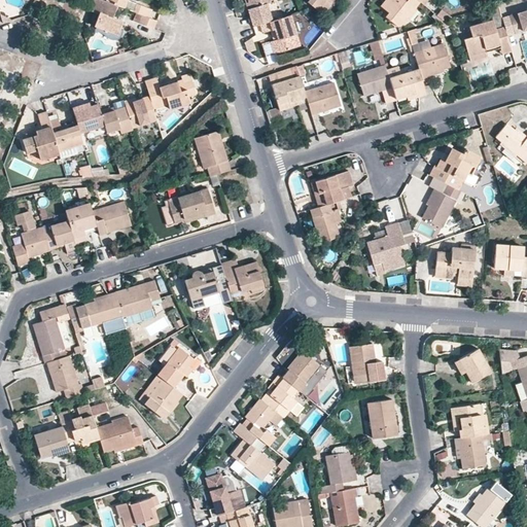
[(119,5),(109,2),(104,0),(96,0),(92,11),(99,14),(95,27),(111,33),(113,29),(116,28),(121,30),(125,21),(115,18),(119,5)]
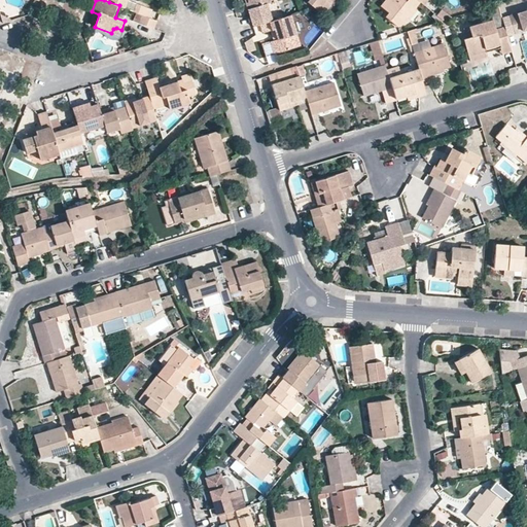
[(109,0),(109,2),(119,5),(141,14),(152,18),(154,8),(131,0),(109,0)]
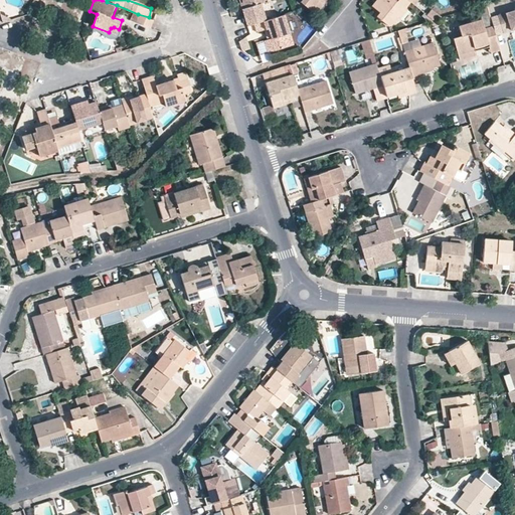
[(248,26),(254,24),(267,20),(262,4),(266,3),(265,0),(244,0),(245,1),(248,8),(243,9),(248,26)]
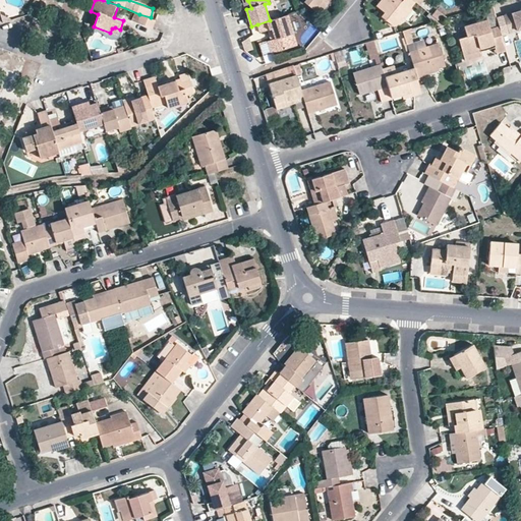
[(319,10),(327,0),(320,0),(314,6),(319,10)]
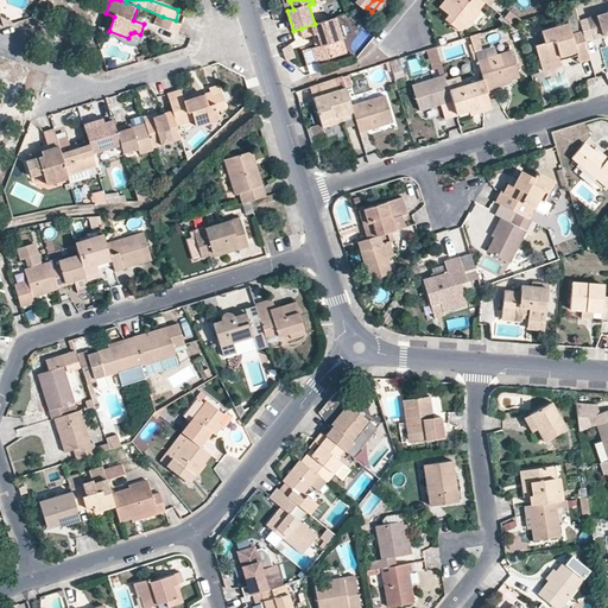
[(480,10),(486,2),(482,0),(448,0),(441,8),(448,16),(445,19),(458,31),(463,29),(470,20),(473,23),(482,12),(480,10)]
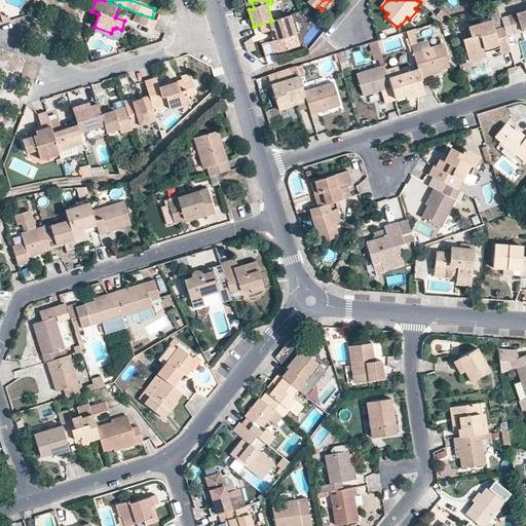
[(436,14),(442,21),(451,17),(441,8),(436,14)]
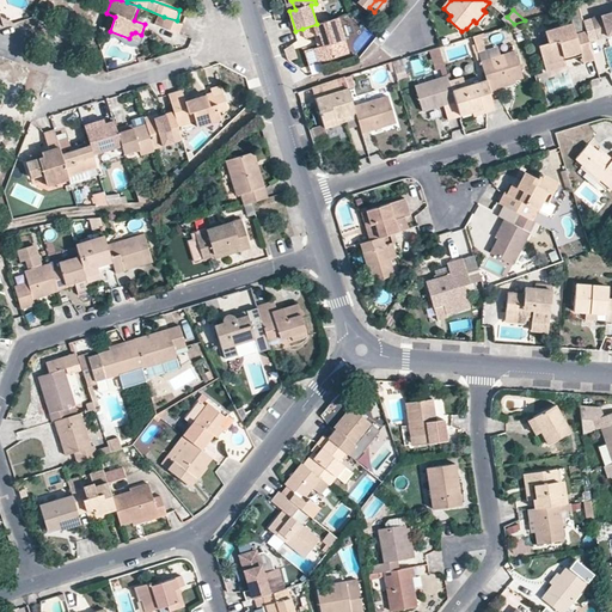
[(611,11),(583,20),(586,29),(589,42),(611,35),(611,11)]
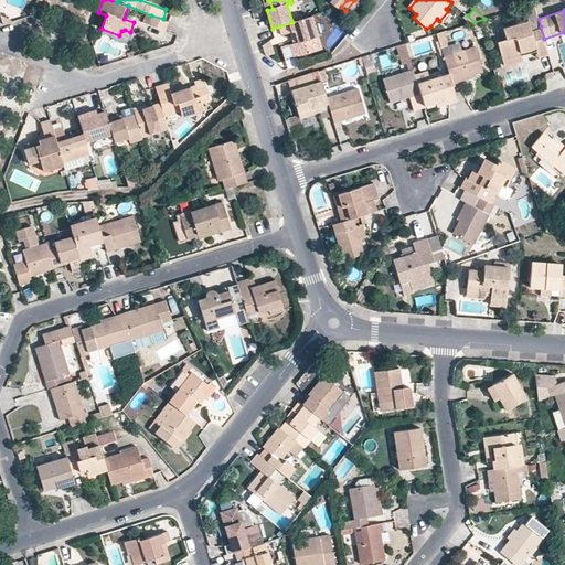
[(163,19),(151,16),(149,23),(169,31),(171,23),(163,19)]
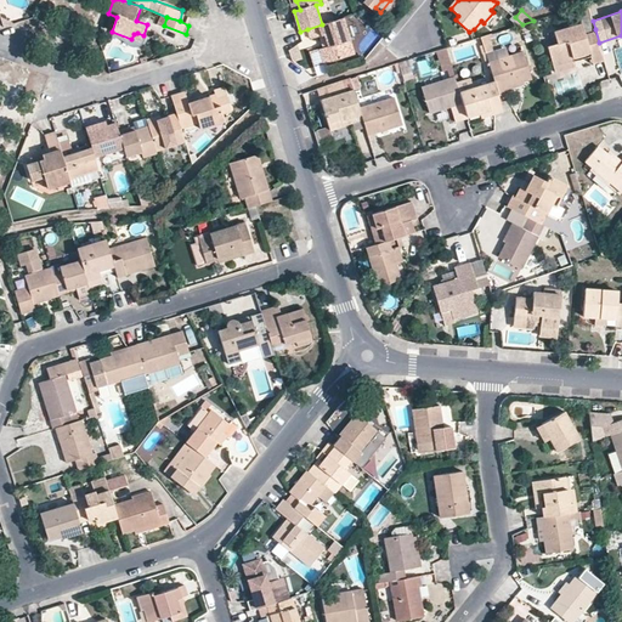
[(322,24),(307,29),(311,39),(321,37),(327,34),(331,46),(324,49),(318,50),(324,64),(354,55),(343,18),(322,24)]
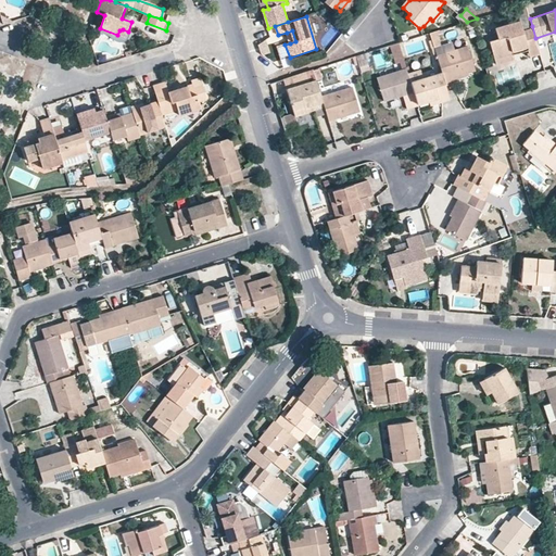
[(489,40),(494,59),(513,53),(512,48),(526,43),(528,49),(530,55),(540,52),(535,38),(532,26),(522,29),(519,20),(494,27),(497,38),(489,40)]
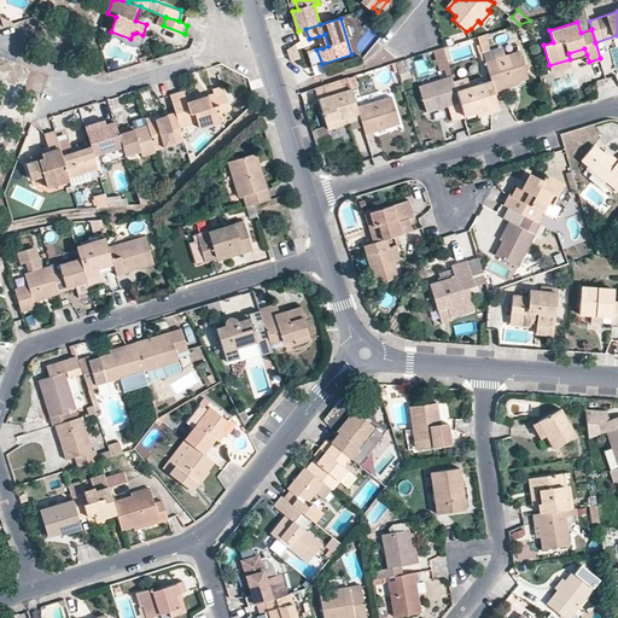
[(479,44),(482,52),(489,50),(485,38),(491,36),(490,33),(477,36),(479,44)]
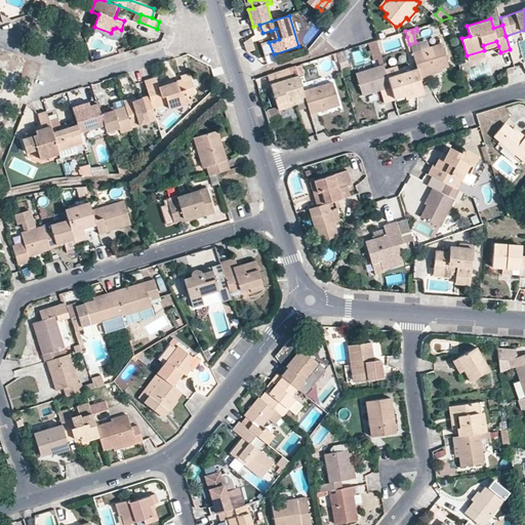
[(271,31),(274,41),(279,39),(276,29),(271,31)]
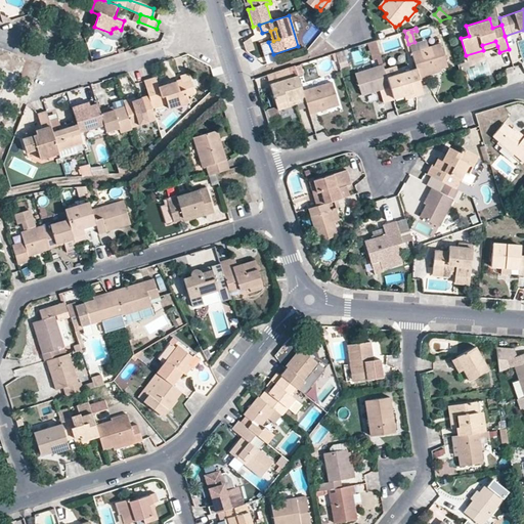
[(245,42),(248,51),(249,52),(255,48),(251,37),(245,42)]
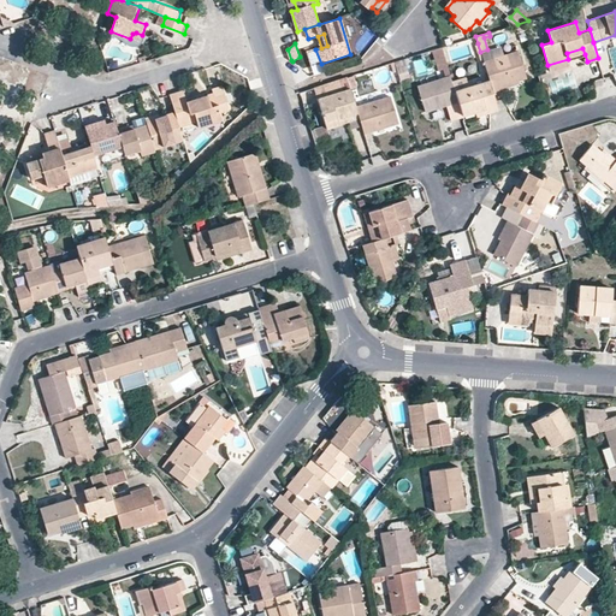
[(484,61),(503,55),(499,46),(480,52),(484,61)]
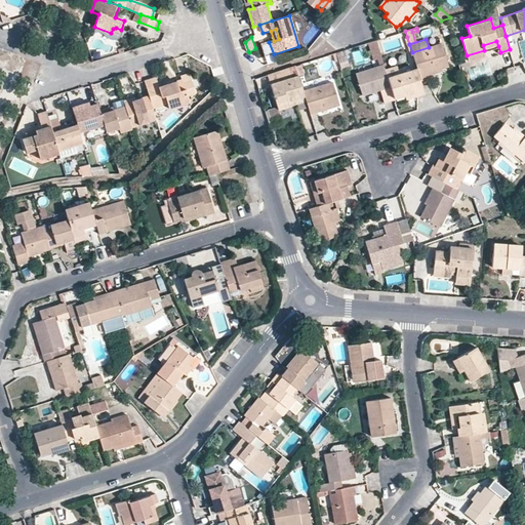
[(380,67),(384,65),(376,40),(368,43),(375,63),(378,62),(380,67)]
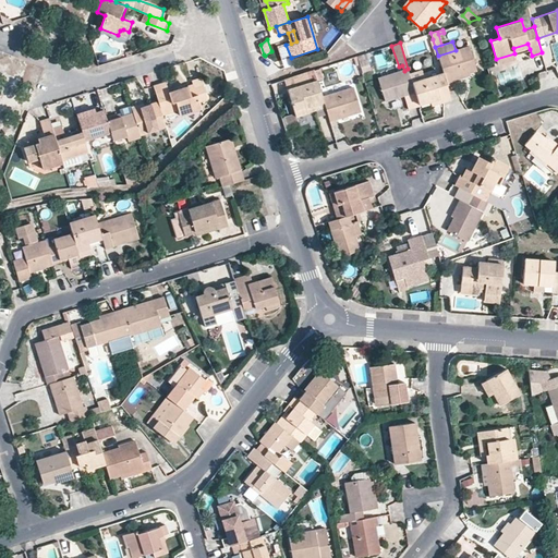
[(514,53),(530,49),(528,44),(513,48),(514,53)]
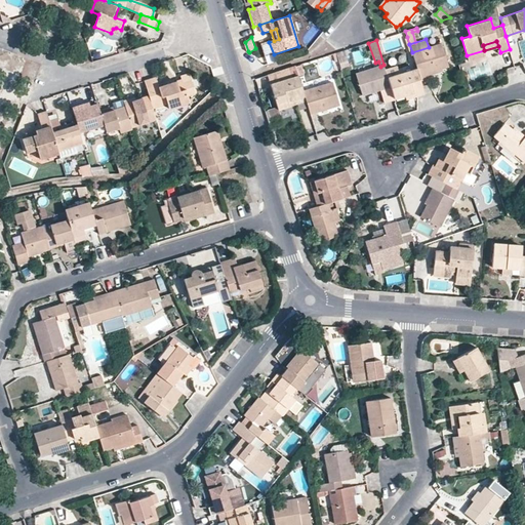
[(417,68),(420,79),(429,77),(427,73),(448,66),(441,43),(429,47),(412,52),(417,68)]
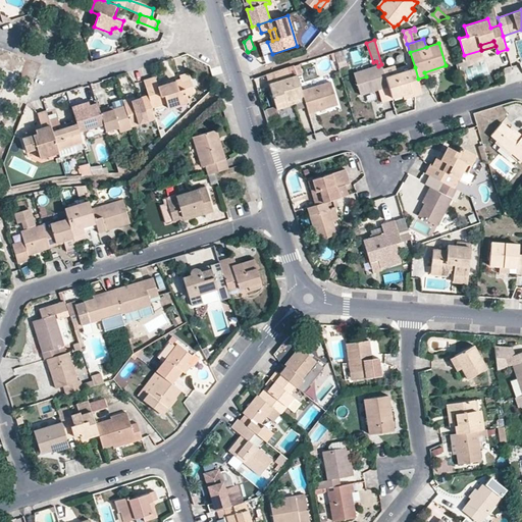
[(345,57),(342,50),(333,53),(335,59),(345,57)]
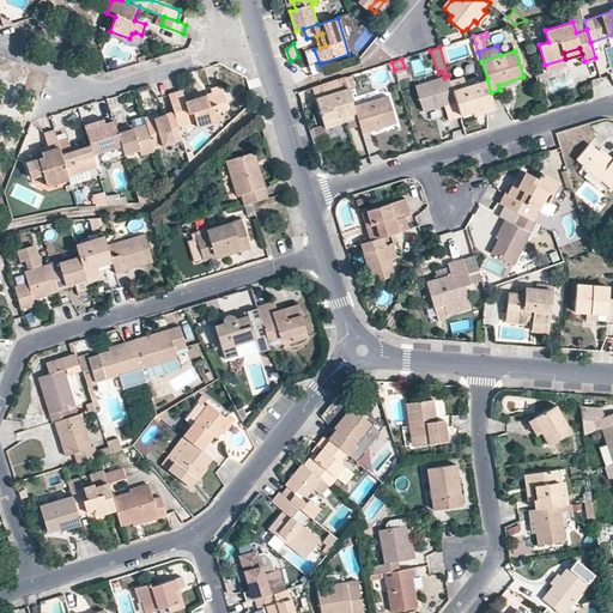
[(566,64),(565,59),(545,65),(546,71),(566,64)]
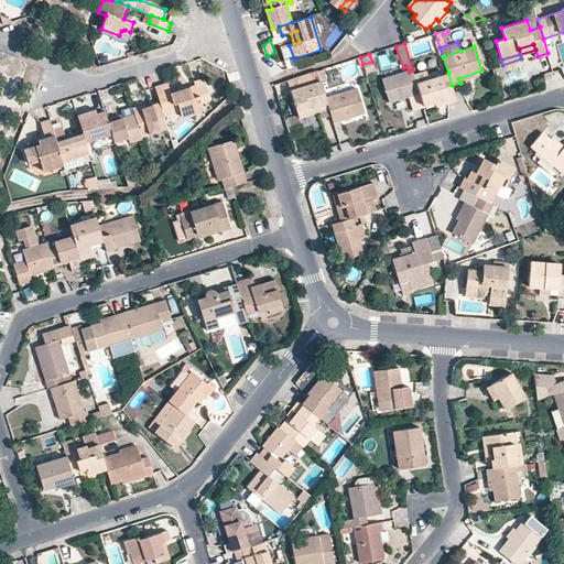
[(324,68),(317,71),(321,82),(327,79),(324,68)]
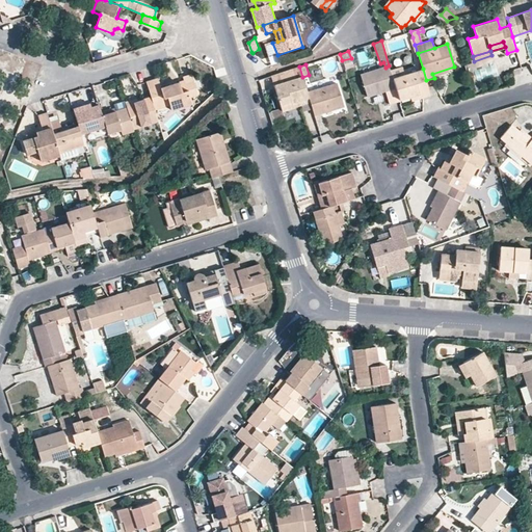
[(386,90),(396,87),(393,78),(391,72),(389,65),(361,75),(367,97),(386,90)]
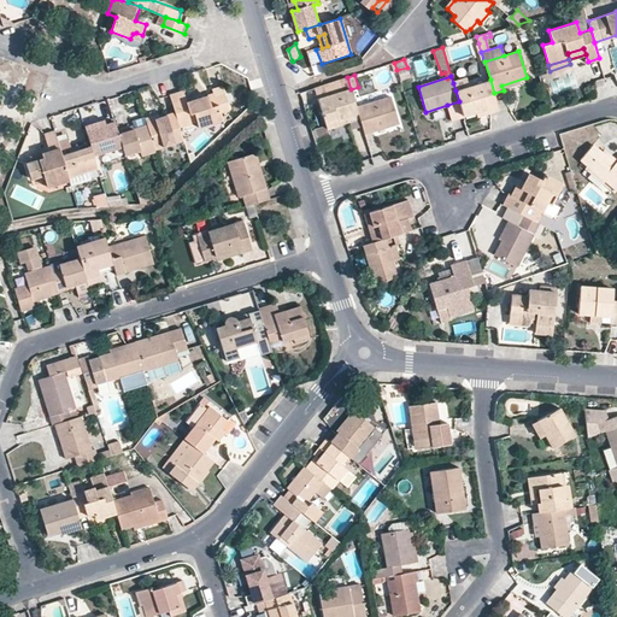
[(351,89),(347,77),(315,88),(325,125),(327,129),(328,128),(340,124),(339,119),(358,113),(356,106),(351,89)]
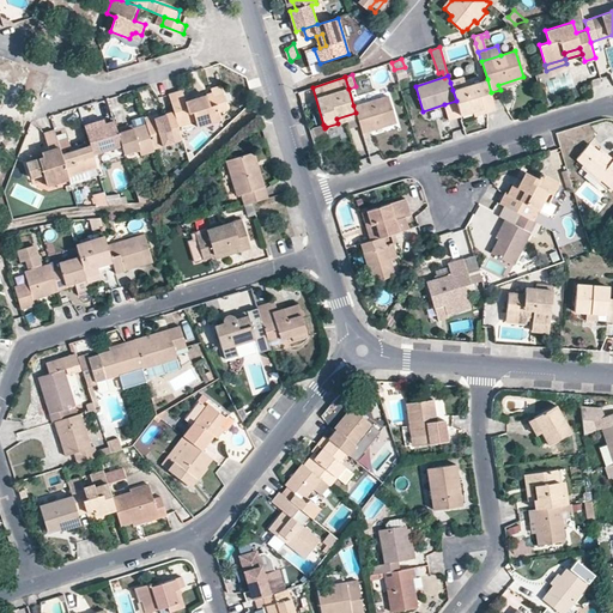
[(450,83),(453,90),(467,85),(465,78),(450,83)]
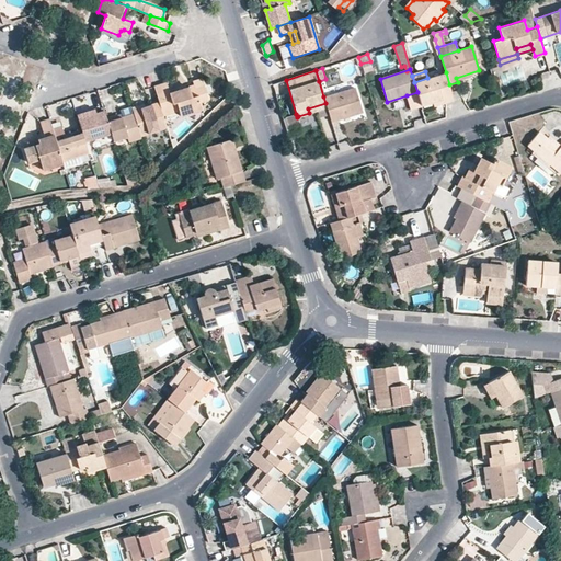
[(414,82),(418,92),(421,105),(433,101),(442,99),(443,103),(454,100),(449,84),(446,72),(414,82)]
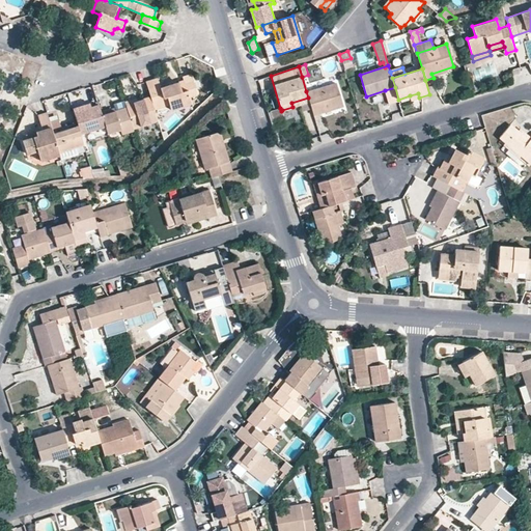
[(148,83),(152,98),(154,103),(168,99),(170,106),(172,111),(192,104),(190,99),(198,95),(194,83),(187,85),(180,87),(179,84),(163,89),(160,79),(148,83)]
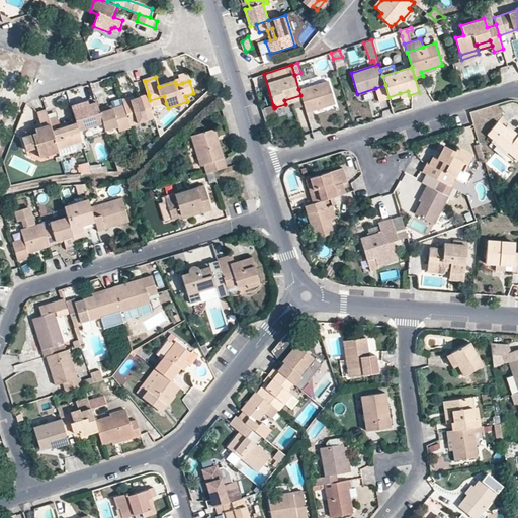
[(298,89),(300,95),(301,99),(306,111),(306,112),(335,103),(328,81),(298,89)]
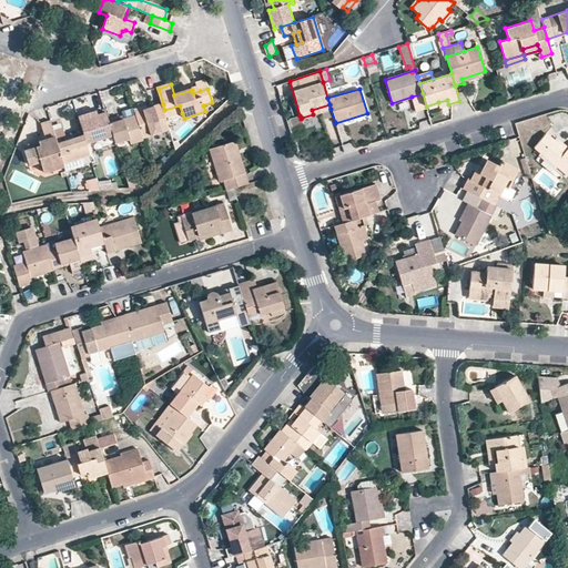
[(423,93),(412,97),(416,111),(427,108),(426,107),(423,93)]
